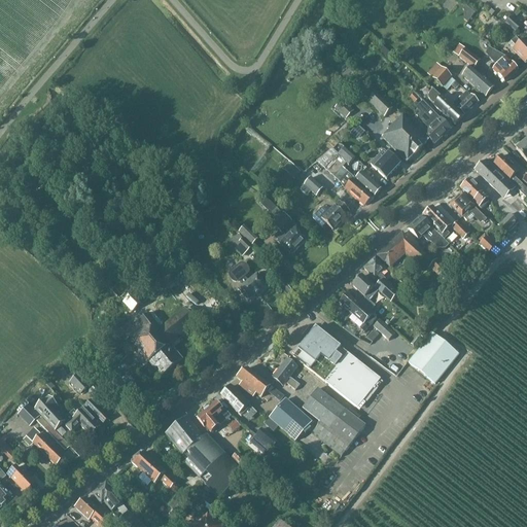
[(406,7),(410,12),(415,8),(412,3),(406,7)]
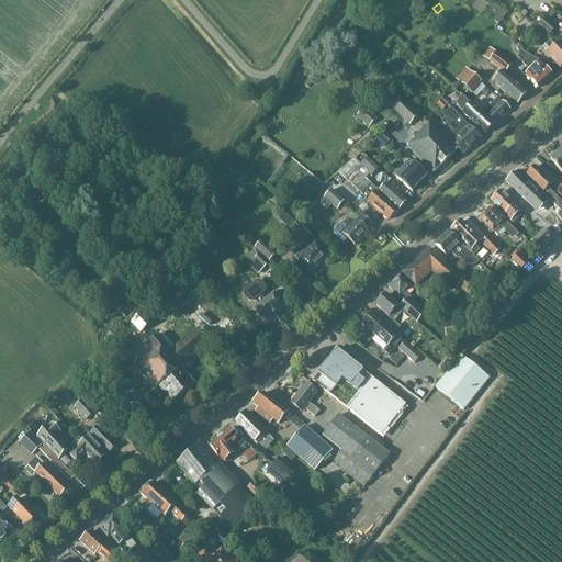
[(539,14),(531,23),(537,29),(546,19),(539,14)]
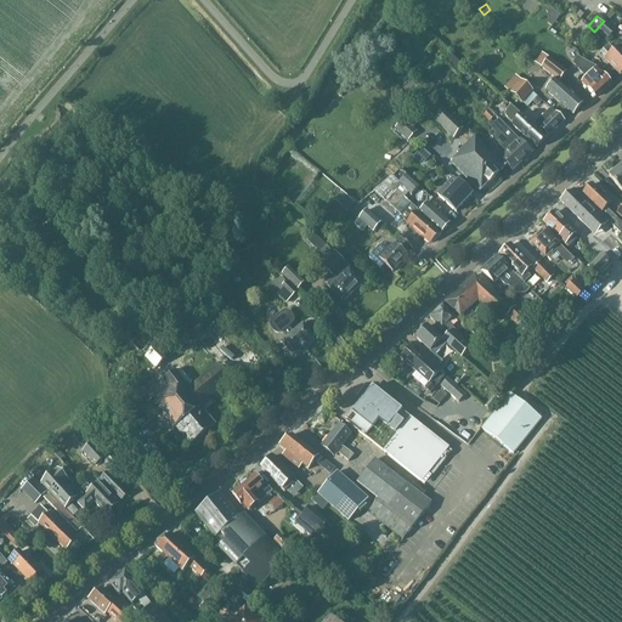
[(606,41),(615,32),(603,21),(594,32),(606,41)]
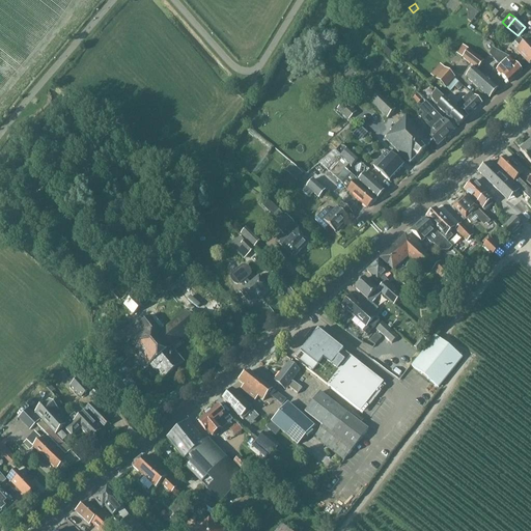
[(509,37),(508,38),(511,43),(516,37),(511,32),(508,36),(509,37)]
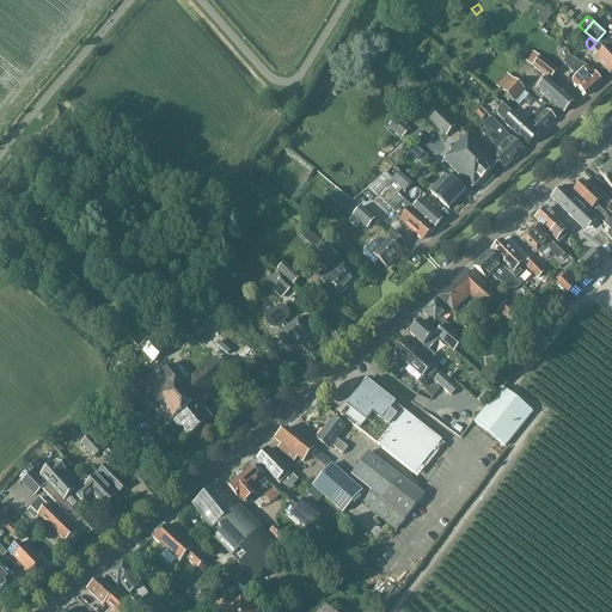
[(610,74),(611,71),(611,51),(607,47),(604,50),(598,44),(593,49),(599,55),(595,59),(610,74)]
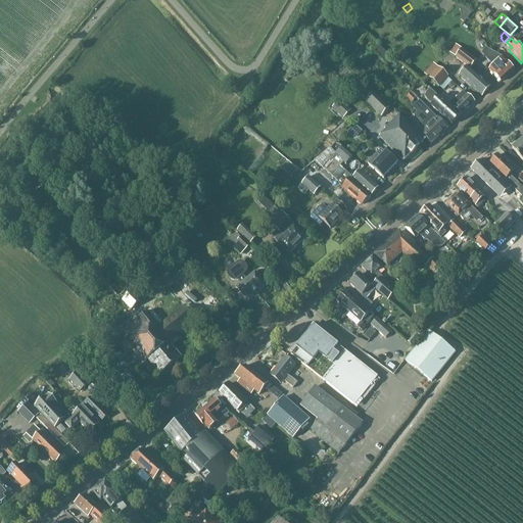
[(350,51),(344,46),(341,49),(347,55),(350,51)]
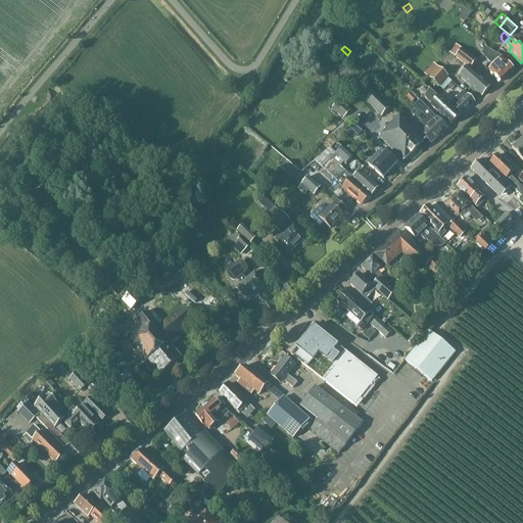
[(379,46),(376,50),(387,58),(389,55),(379,46)]
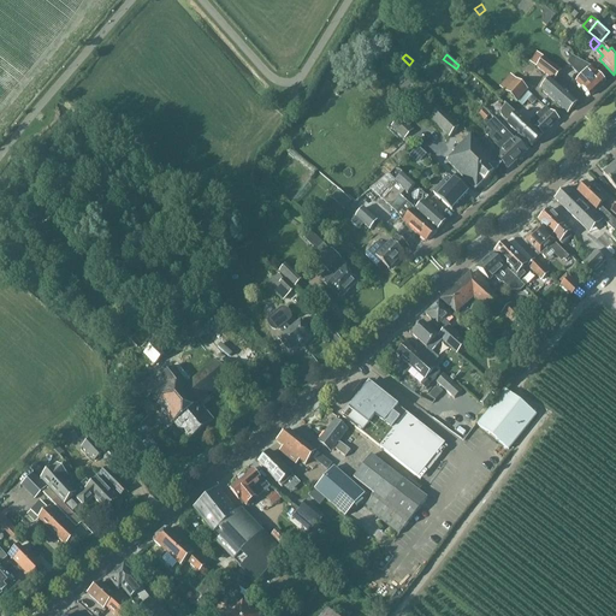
[(544,57),(537,66),(554,80),(561,70),(544,57)]
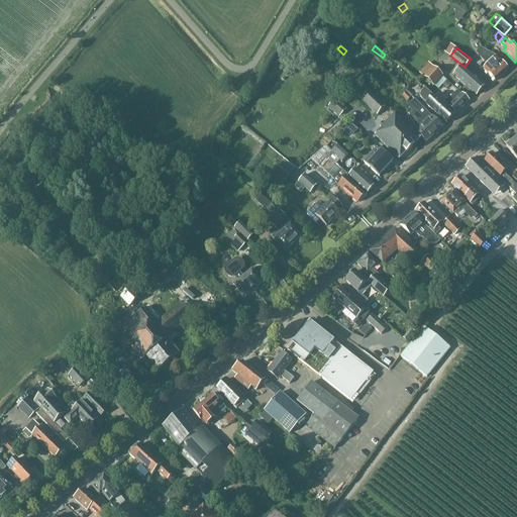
[(507,70),(496,58),(497,57),(480,47),(476,54),(487,65),(483,69),(494,82),(507,70)]
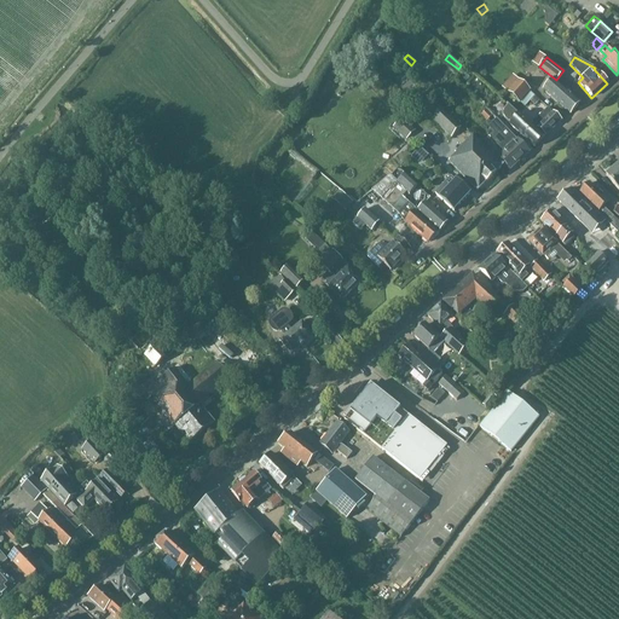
[(525,108),(534,97),(530,92),(531,91),(513,75),(502,88),(525,108)]
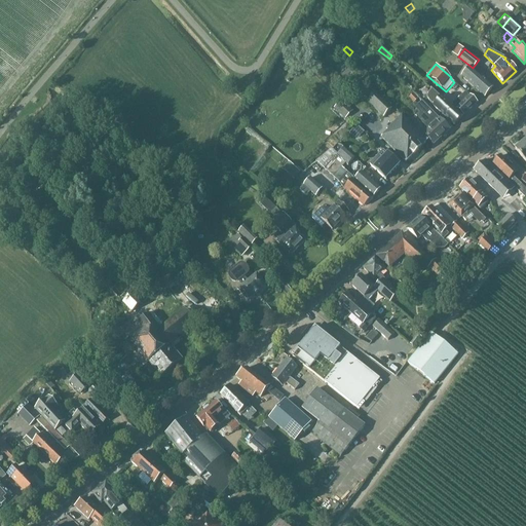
[(492,87),(477,73),(470,67),(461,76),(467,82),(484,98),(492,87)]
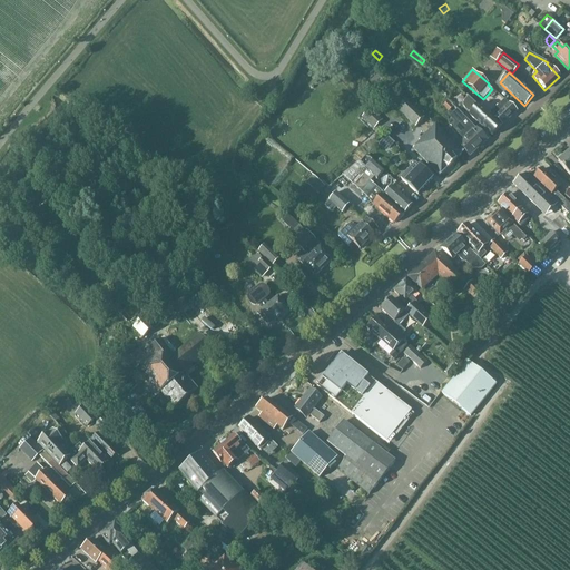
[(400,95),(391,104),(397,110),(415,127),(424,118),(406,101),(400,95)]
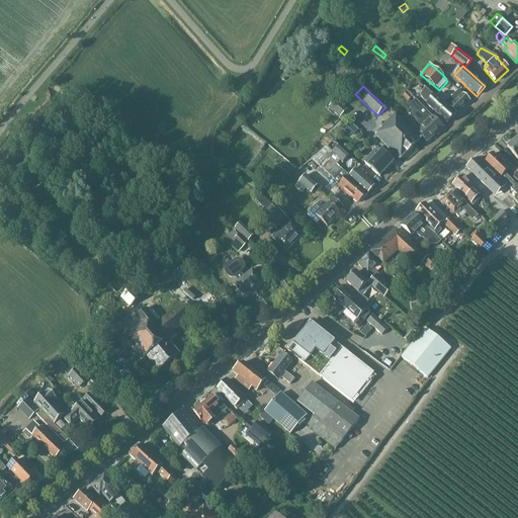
[(454,115),(429,91),(424,87),(424,88),(425,89),(421,92),(420,94),(420,95),(420,97),(420,99),(422,100),(427,105),(447,123),(454,115)]
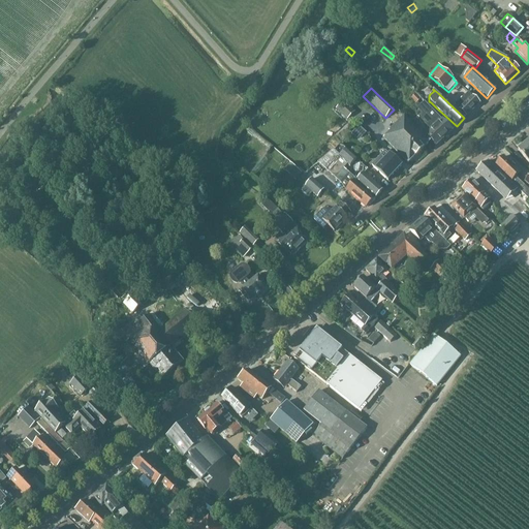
[(466,117),(478,103),(468,93),(455,105),(466,117)]
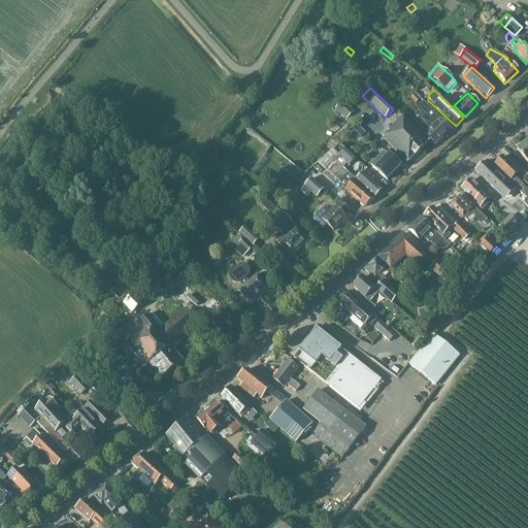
[(420,99),(415,94),(411,97),(417,103),(420,99)]
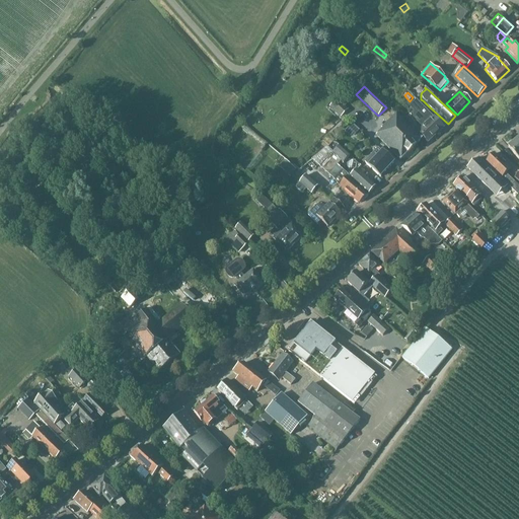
[(329,107),(341,118),(348,109),(337,98),(329,107)]
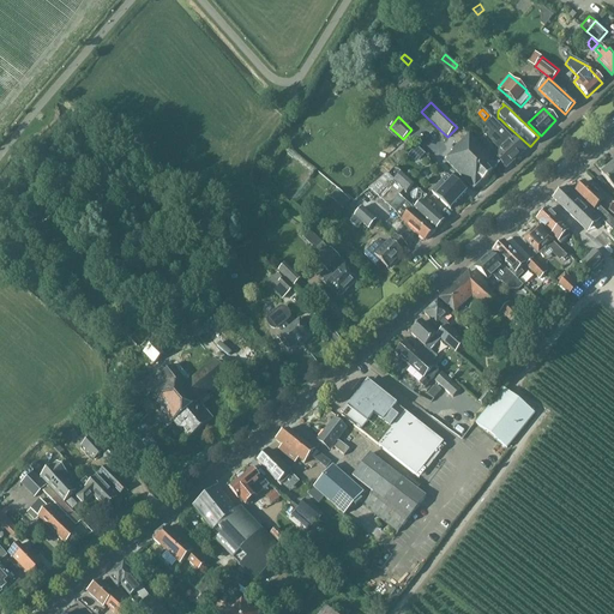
[(506,168),(524,151),(512,139),(494,119),(486,127),(491,132),(491,142),(500,151),(494,156),(506,168)]
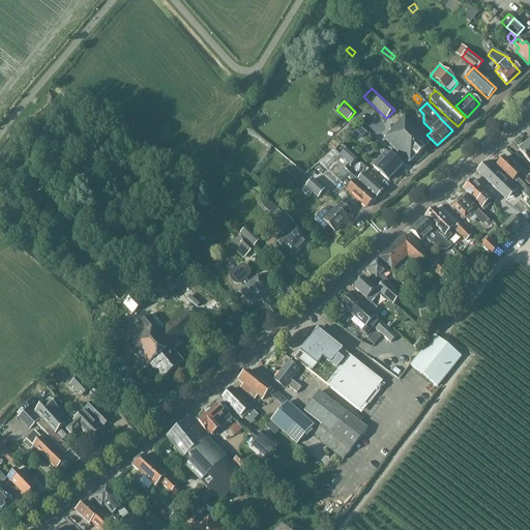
[(409,164),(430,142),(404,117),(389,131),(391,134),(385,140),(409,164)]
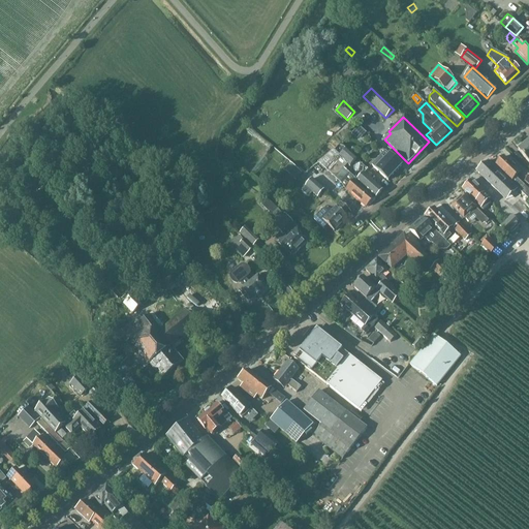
[(528,143),(528,142),(518,150),(528,162),(528,143)]
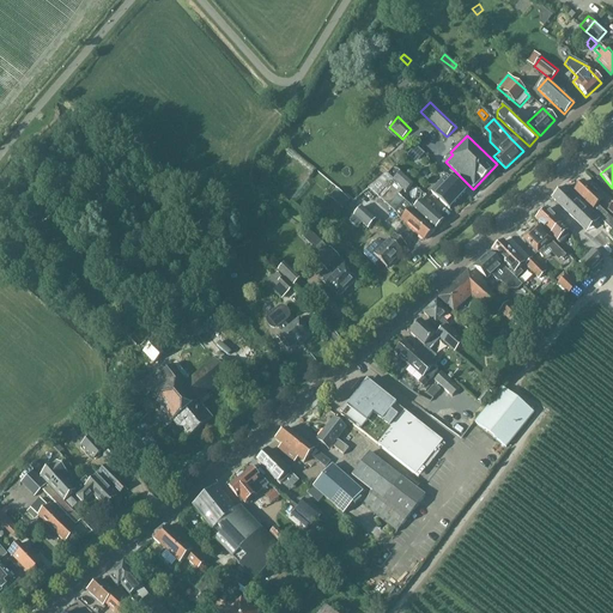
[(387,174),(384,176),(392,182),(393,182),(400,189),(402,190),(405,193),(412,186),(408,182),(400,175),(396,171),(394,169),(390,169),(387,174)]
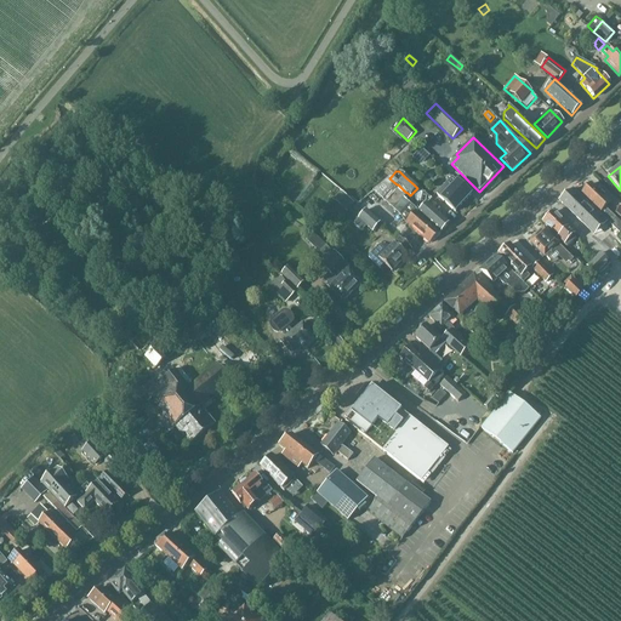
[(389,178),(392,176),(391,175),(372,191),(382,200),(400,216),(405,224),(429,244),(440,233),(421,217),(422,216),(419,212),(403,199),(408,193),(405,192),(398,184),(397,184),(389,178)]
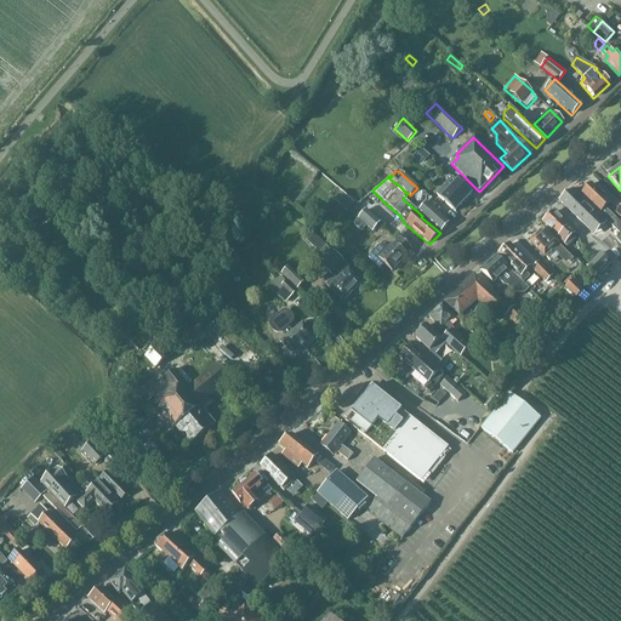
[(471,195),(456,182),(451,178),(436,194),(437,195),(455,212),(471,195)]
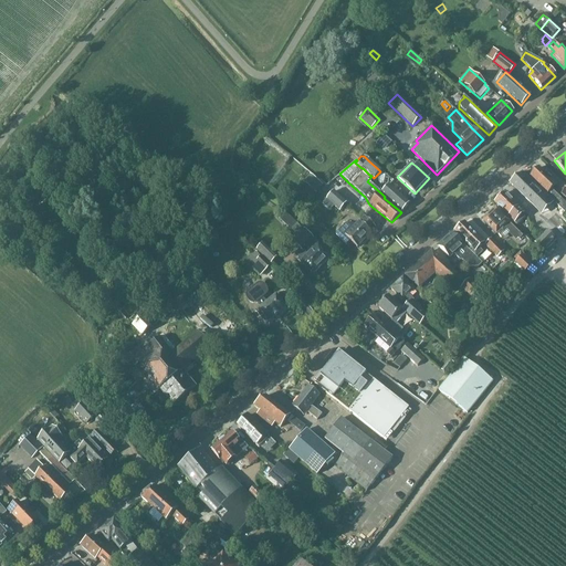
[(538,168),(530,178),(547,195),(546,196),(557,206),(565,212),(565,210),(565,205),(552,190),(557,185),(538,168)]
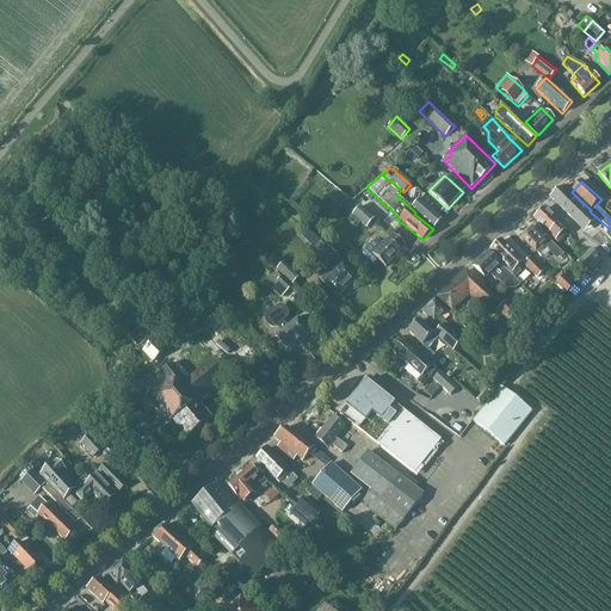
[(566,213),(578,201),(563,186),(550,198),(566,213)]
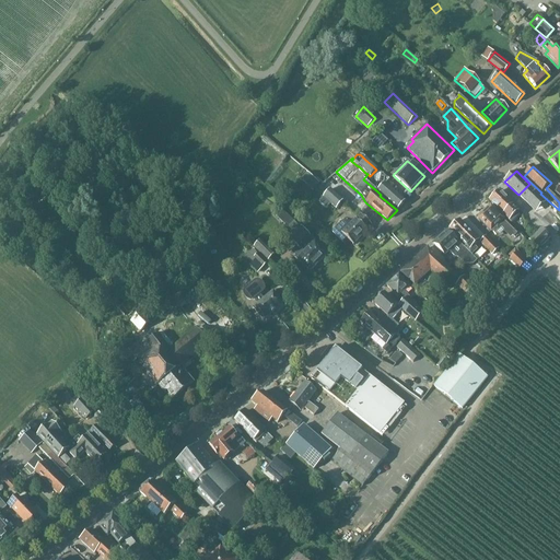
[(300,181),(313,191),(319,183),(306,172),(300,181)]
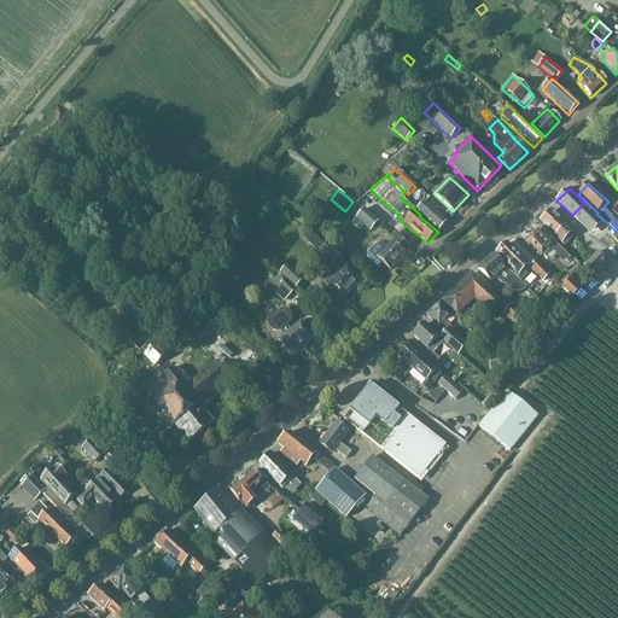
[(438,232),(447,222),(425,203),(417,211),(420,215),(419,216),(438,232)]
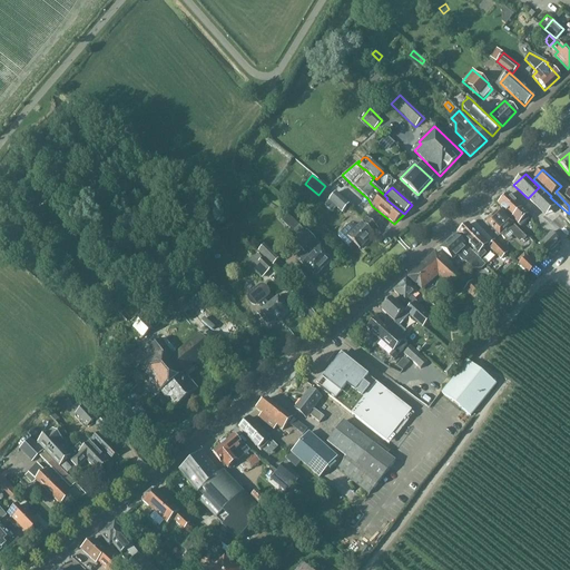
[(541,212),(552,200),(539,187),(528,198),(541,212)]
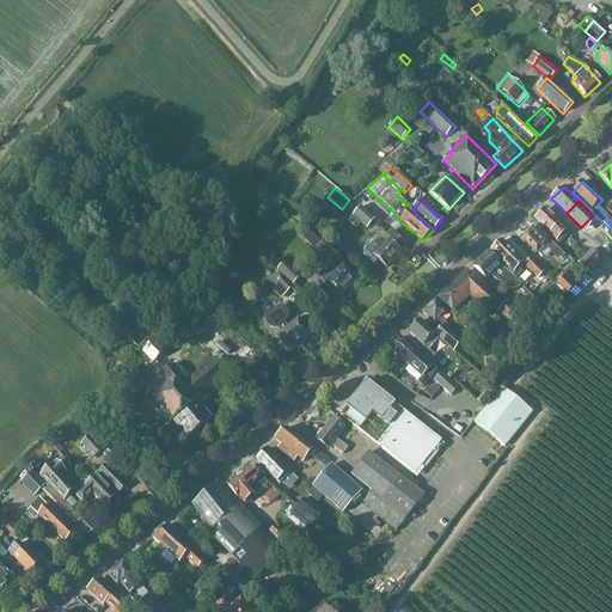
[(340,222),(343,226),(355,212),(352,208),(340,222)]
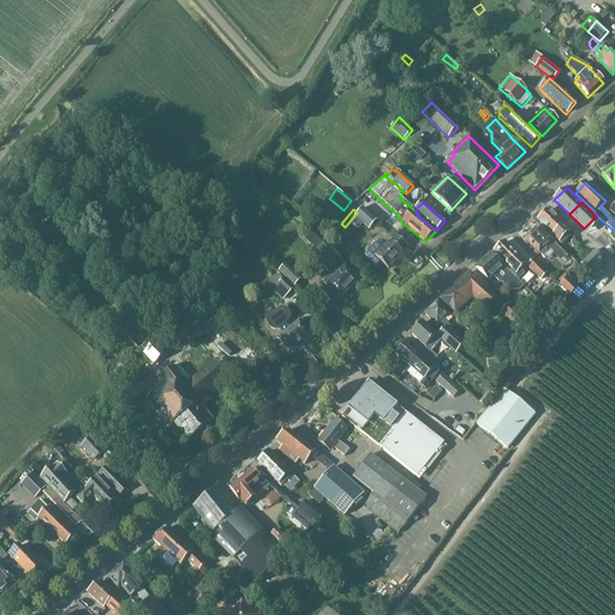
[(572,234),(548,210),(537,221),(561,245),(572,234)]
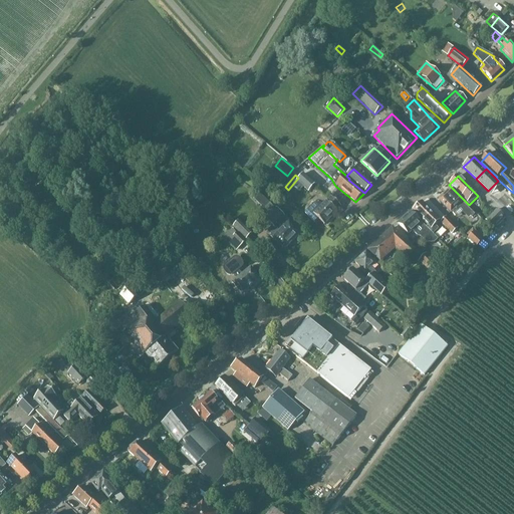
[(309,180),(302,187),(308,192),(310,190),(315,185),(309,180)]
